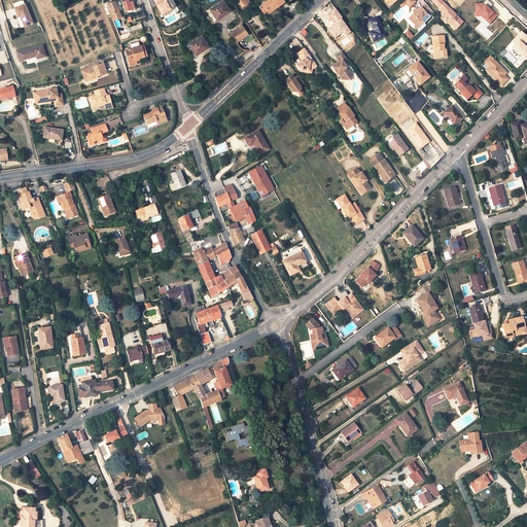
[(106,3),(112,19),(120,15),(116,6),(117,6),(115,0),(106,3)]
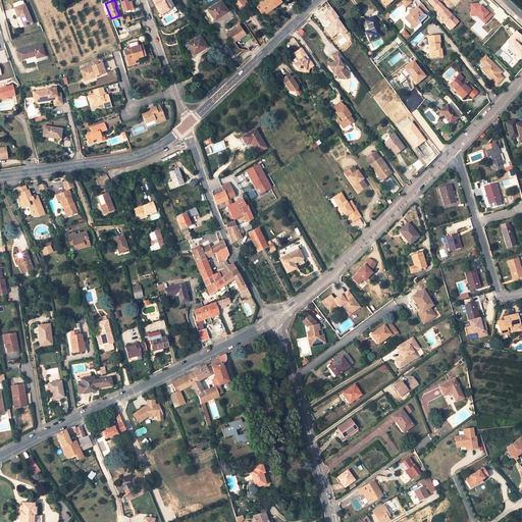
[(119,0),(120,2),(123,12),(133,9),(131,3),(128,4),(126,0),(119,0)]
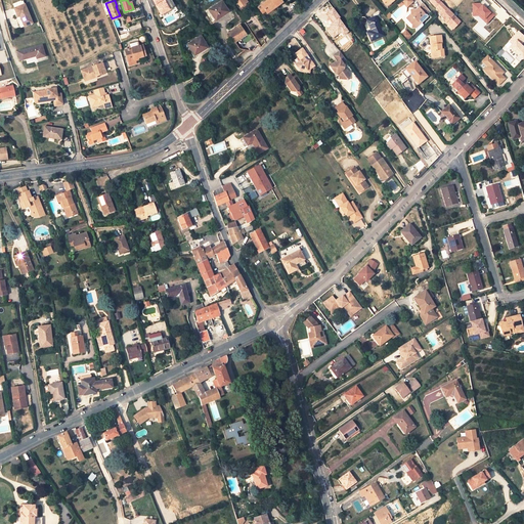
[(164,0),(155,5),(160,13),(175,5),(171,0),(164,0)]
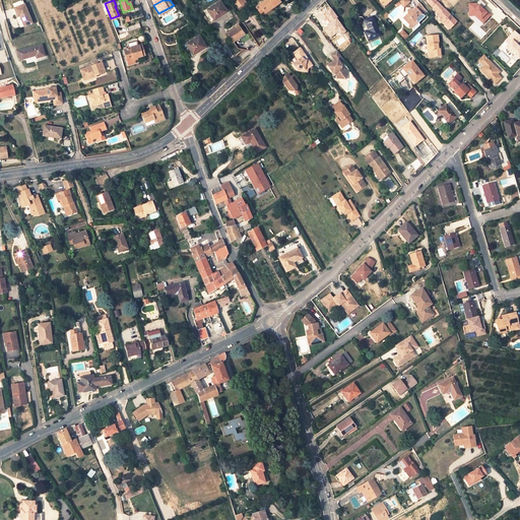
[(219,0),(207,9),(213,19),(226,10),(219,0)]
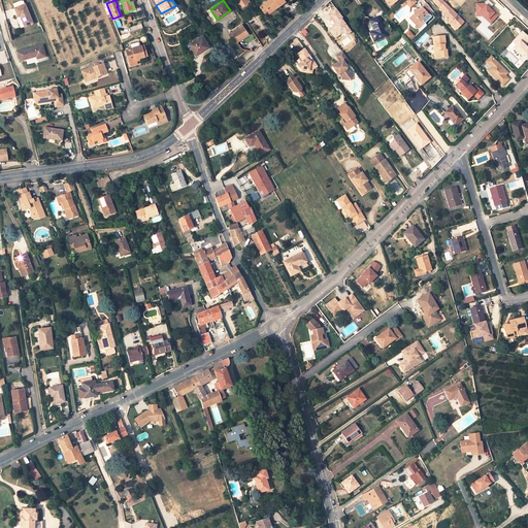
[(269,0),(263,4),(267,10),(272,7),(273,9),(276,7),(275,6),(277,4),(278,6),(285,1),(284,0),(269,0)]
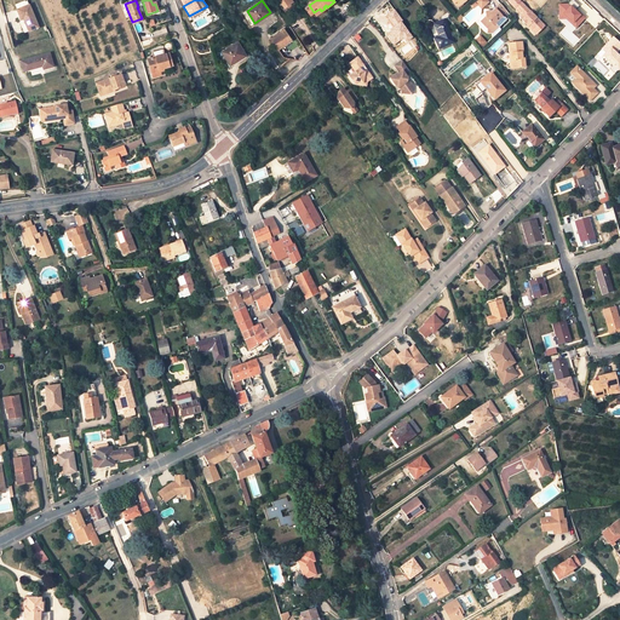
[(537,35),(545,26),(520,0),(510,0),(509,3),(515,9),(517,5),(522,10),(518,12),(524,18),(521,21),(527,27),(528,26),(537,35)]
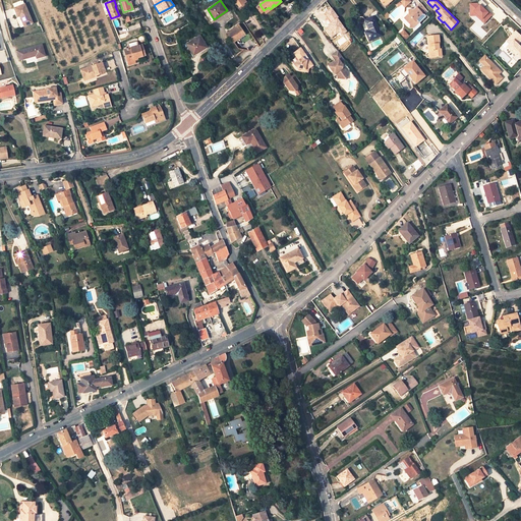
[(428,11),(421,3),(414,9),(408,9),(408,14),(404,18),(408,23),(409,27),(413,27),(419,22),(416,19),(422,13),(425,14),(428,11)]
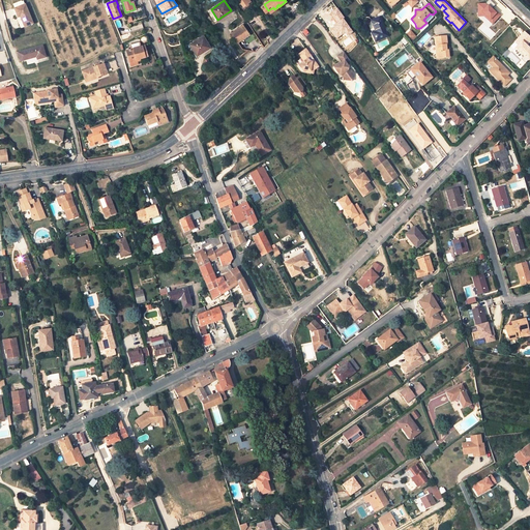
[(32,24),(25,4),(13,9),(18,18),(20,17),(24,27),(32,24)]
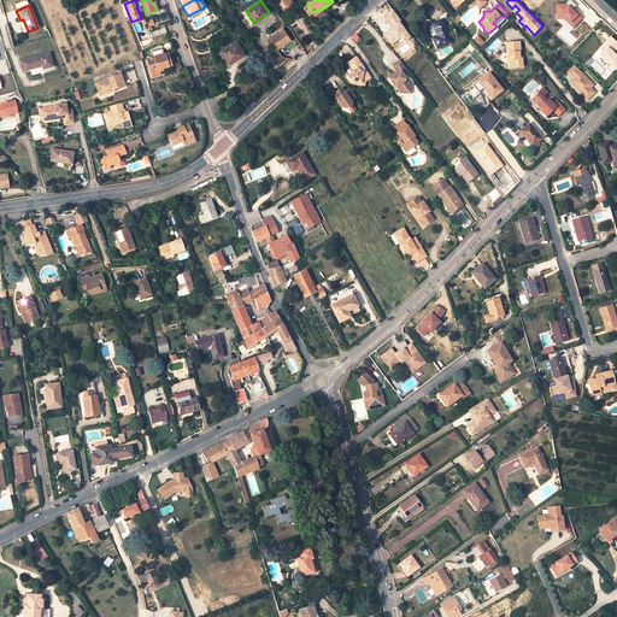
[(512,9),(509,11),(518,21),(522,18),(516,12),(519,10),(515,5),(512,9)]
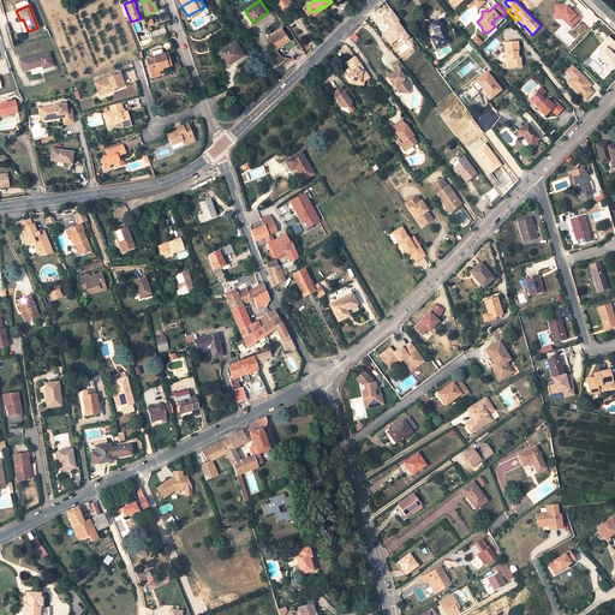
[(150,16),(147,17),(149,25),(160,22),(159,18),(151,19),(150,16)]
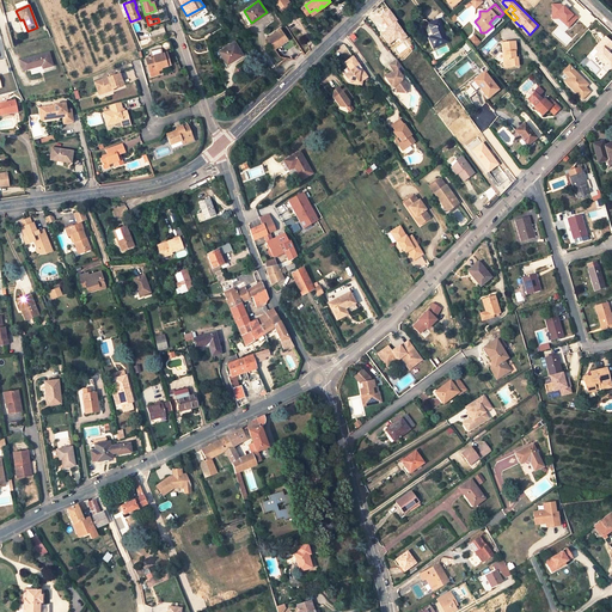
[(438,20),(428,24),(433,36),(429,38),(433,48),(448,42),(439,19),(438,20)]
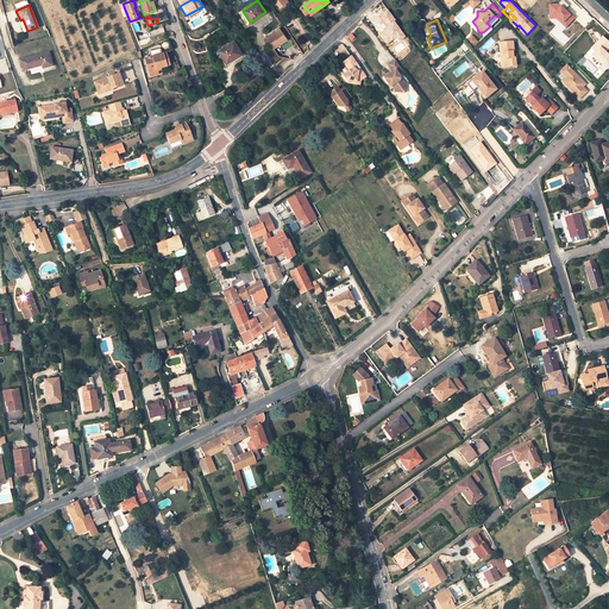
[(286,39),(278,29),(265,38),(271,49),(286,39)]
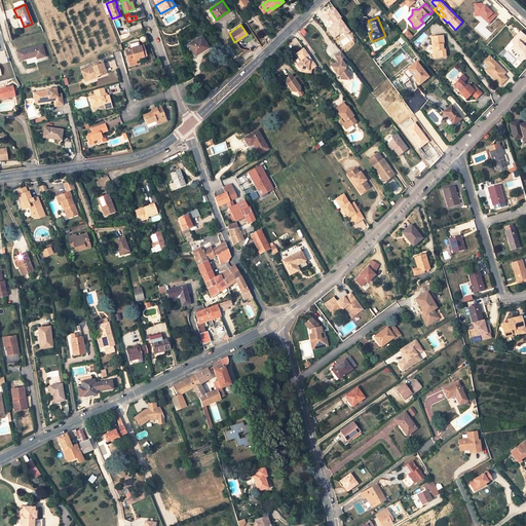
[(408,32),(403,36),(408,41),(412,37),(408,32)]
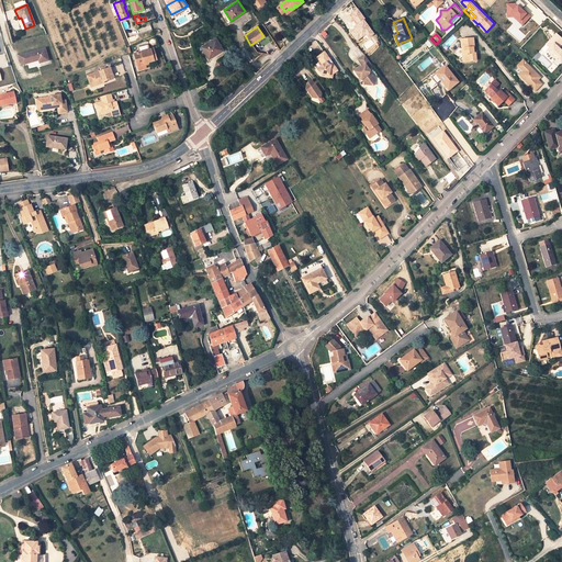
[(213,54),(214,55),(222,51),(214,38),(201,47),(208,56),(213,54)]
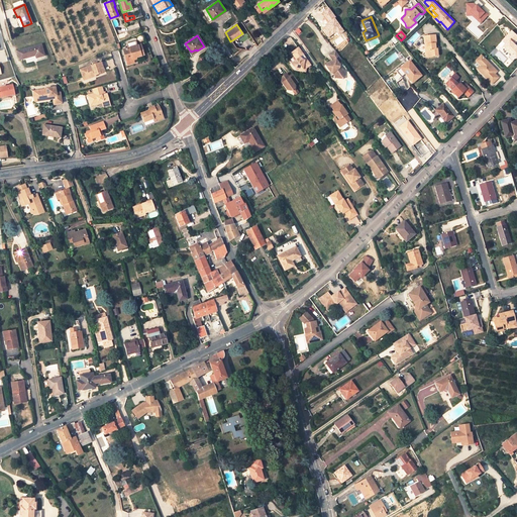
[(426,52),(427,58),(438,56),(437,48),(434,49),(433,43),(436,43),(435,35),(424,36),(426,52)]
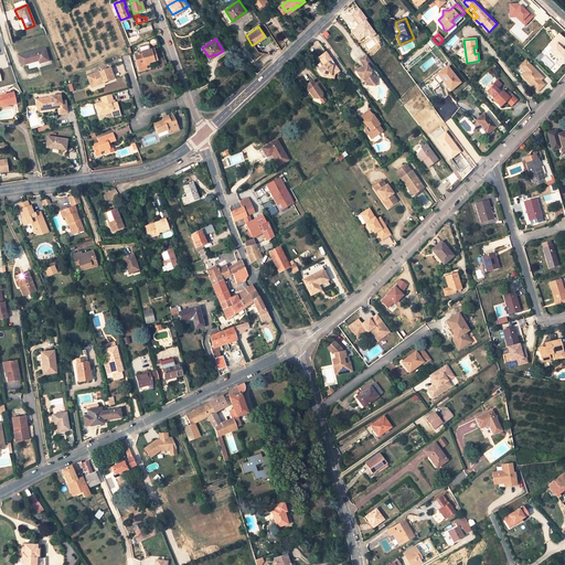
[(138,67),(146,65),(145,63),(157,60),(153,48),(135,53),(138,67)]
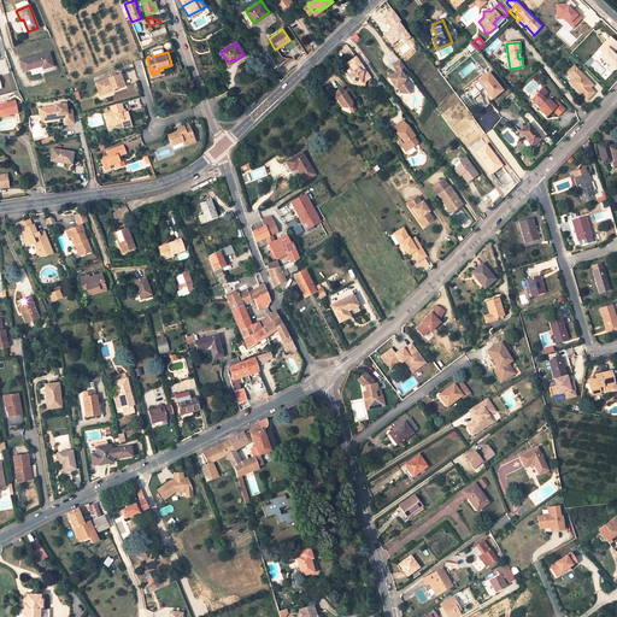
[(42,66),(43,69),(52,66),(48,53),(21,62),(23,71),(42,66)]
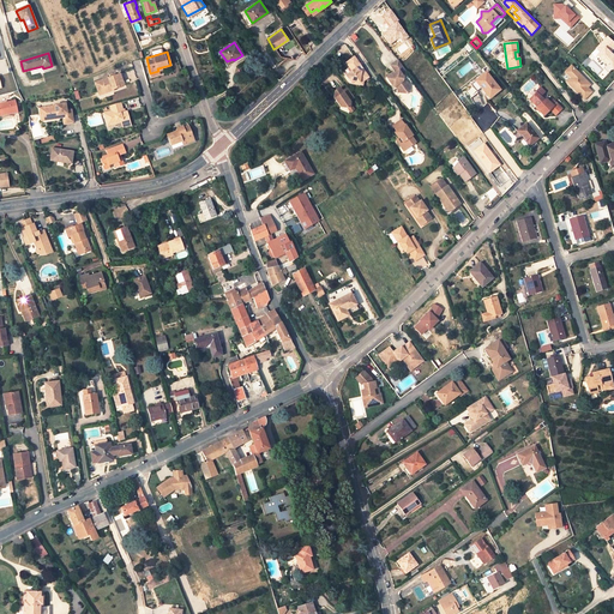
[(354,56),(347,61),(350,66),(353,66),(353,70),(347,74),(351,82),(355,80),(360,80),(360,79),(365,80),(369,77),(359,61),(354,56)]
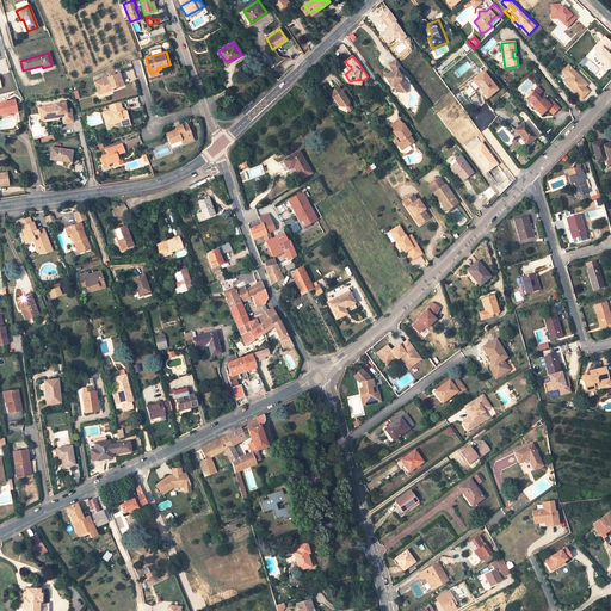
[(389,74),(384,78),(392,87),(395,85),(399,90),(399,93),(406,93),(407,85),(405,81),(401,80),(401,78),(400,74),(405,72),(395,60),(388,66),(393,72),(394,73),(392,74),(389,74)]
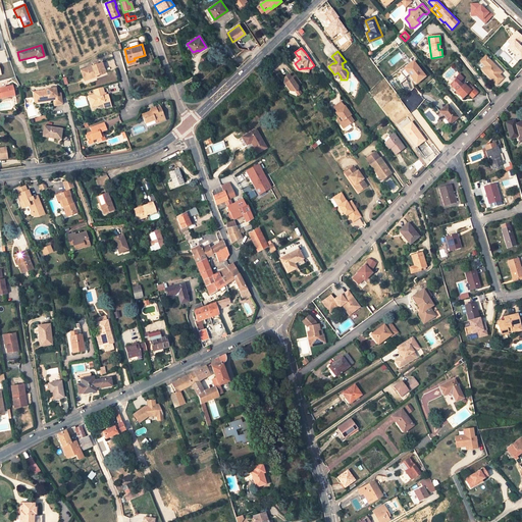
[(482,70),(498,85),(504,79),(500,74),(502,72),(485,56),(480,61),(485,67),(482,70)]
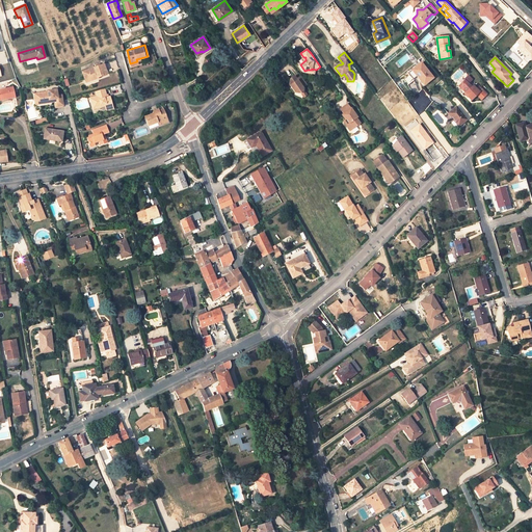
[(424,86),(433,78),(421,63),(411,71),(418,78),(424,86)]
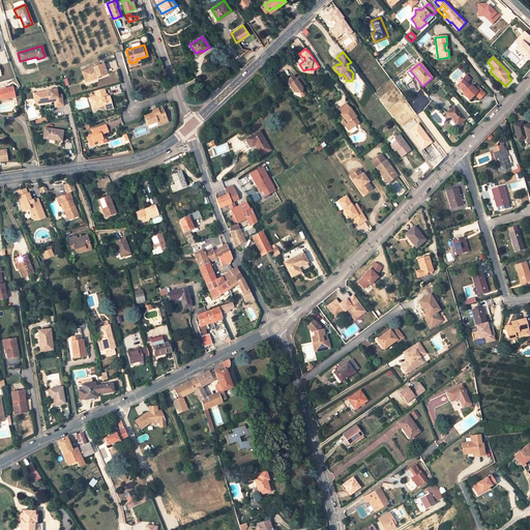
[(97,76),(97,78),(98,78),(107,75),(102,65),(94,68),(82,72),(85,80),(85,81),(89,79),(90,82),(95,80),(94,77),(97,76)]
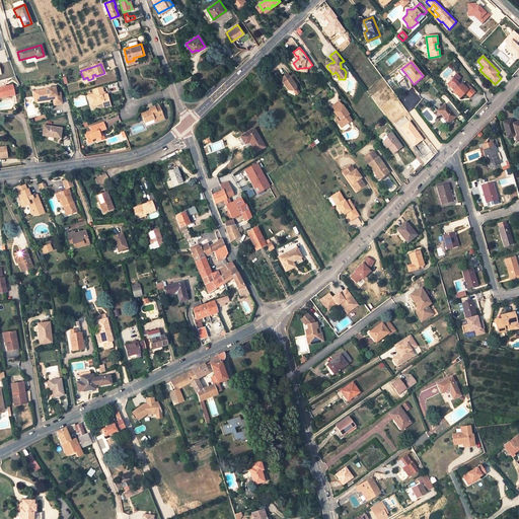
[(408,76),(401,69),(397,72),(399,74),(393,78),(398,84),(408,76)]
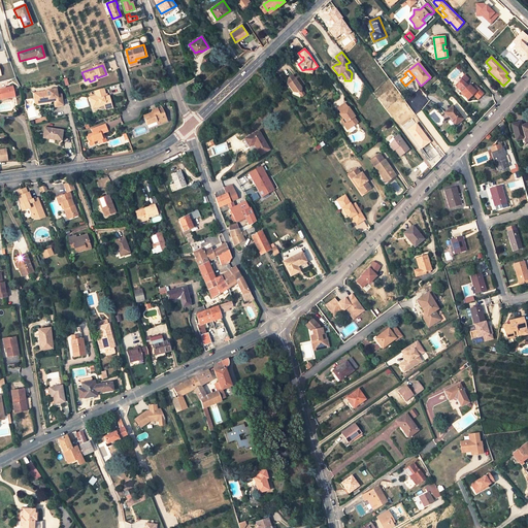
[(303,90),(301,87),(302,86),(296,76),(295,77),(292,74),(288,77),(287,83),(293,92),(299,93),(303,90)]
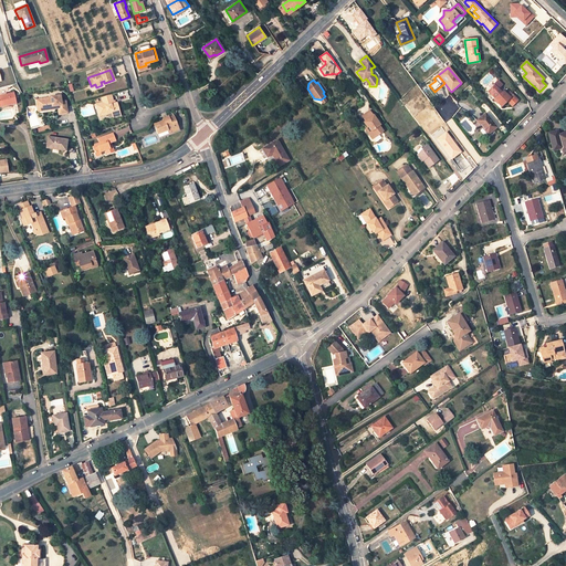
[(324,92),(327,90),(321,81),(317,82),(324,92)]
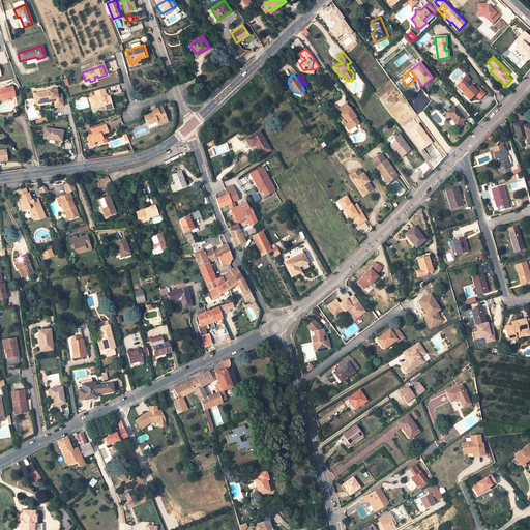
[(467,77),(460,84),(460,88),(465,93),(468,96),(467,97),(471,100),(476,95),(480,99),(486,94),(477,86),(474,88),(471,85),(470,87),(468,85),(472,81),(467,77)]
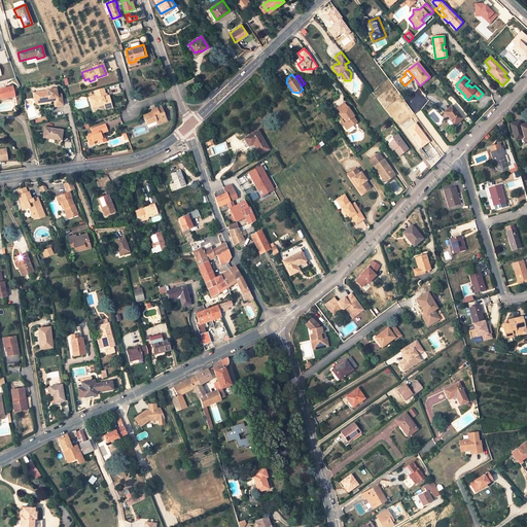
[(0,89),(0,100),(15,97),(12,86),(0,89)]
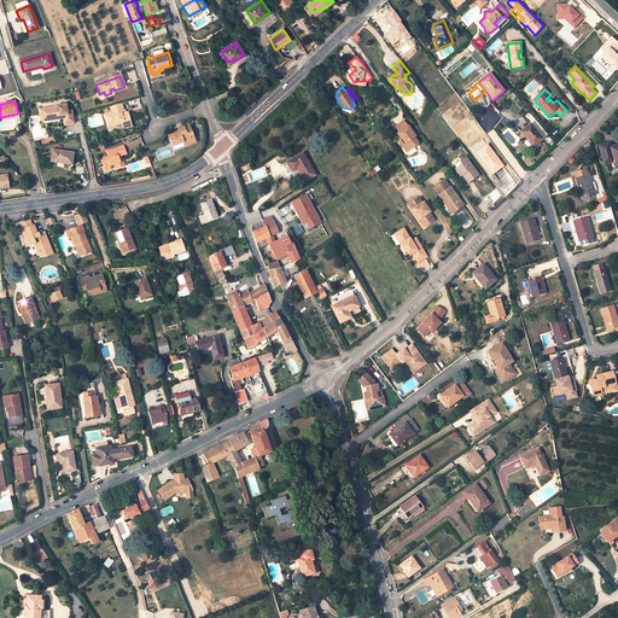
[(60,120),(60,123),(70,122),(68,110),(64,111),(63,104),(52,106),(53,108),(39,110),(40,118),(47,117),(47,121),(53,121),(53,117),(58,116),(58,120),(60,120)]
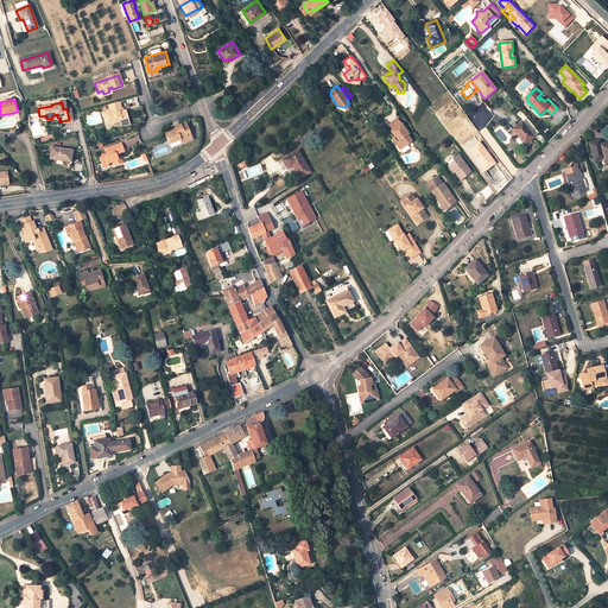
[(122,113),(121,109),(119,102),(109,106),(111,111),(103,113),(107,126),(116,122),(115,121),(120,120),(120,121),(121,127),(130,125),(126,112),(124,112),(122,113)]
